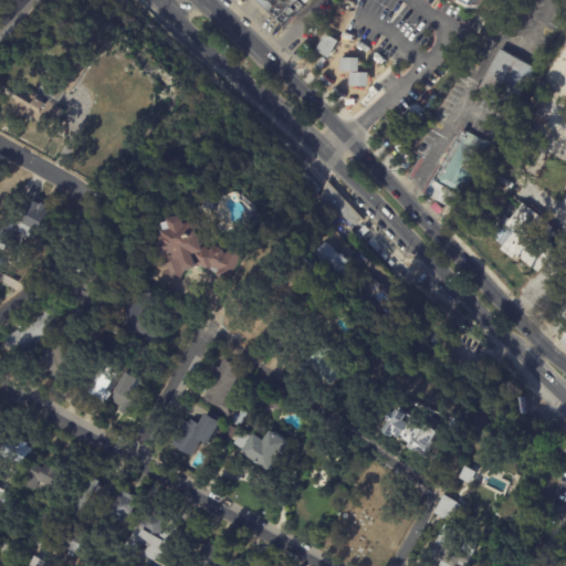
[(311,0),(283,28),(274,18),(273,19),(254,0),(243,0),(243,1),(242,0),(311,0)]
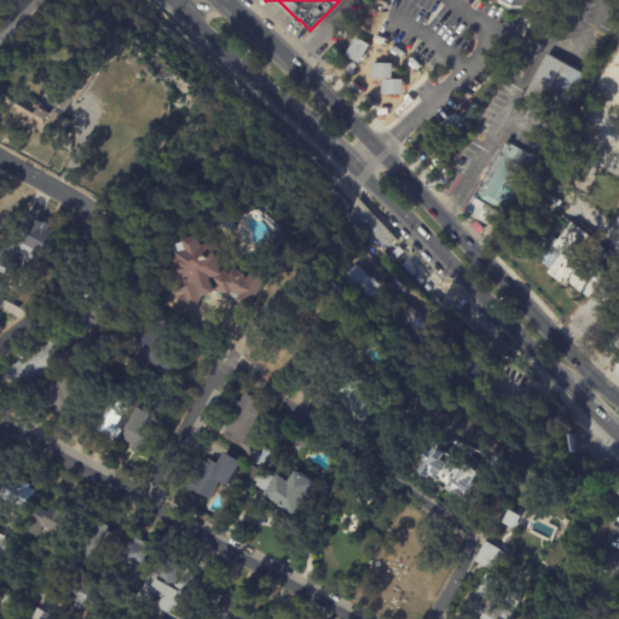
[(362,64),(371,45),(356,38),(346,56),(362,64)]
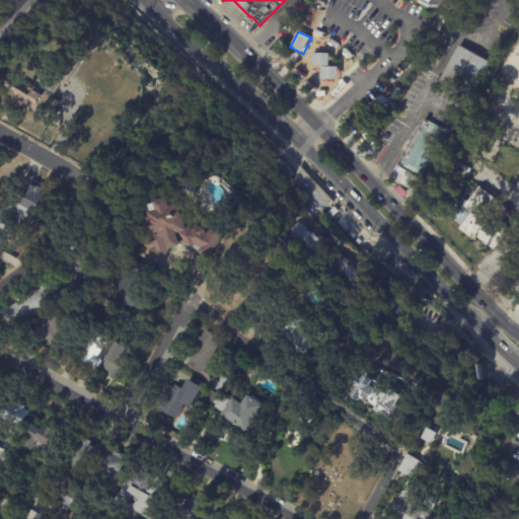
[(492,63),(469,103),(438,85),(459,46),(492,63)]
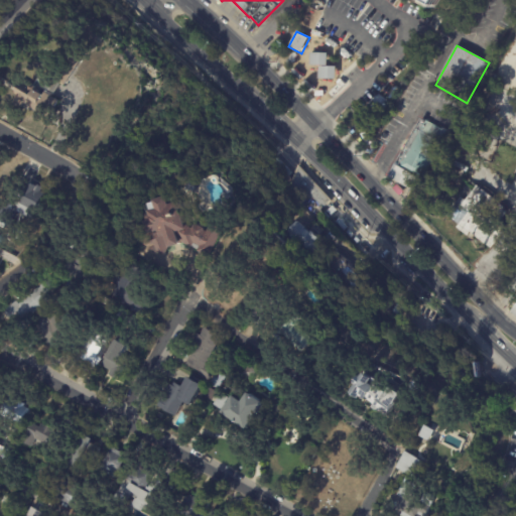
[(329,53),(309,53),(309,66),(318,66),(318,79),(337,79),(337,67),(328,67),(329,53)]
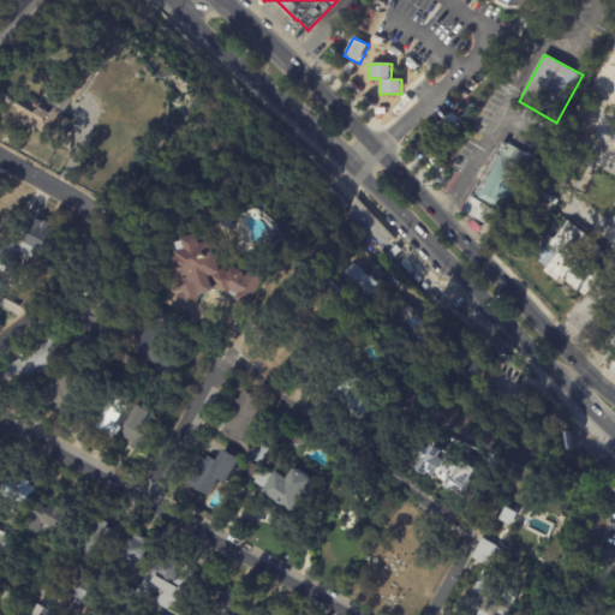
[(40,107),(49,113),(52,109),(66,120),(60,130),(47,121),(43,125),(31,118),(24,127),(16,121),(21,114),(17,112),(24,100),(37,108),(39,107),(40,107)]
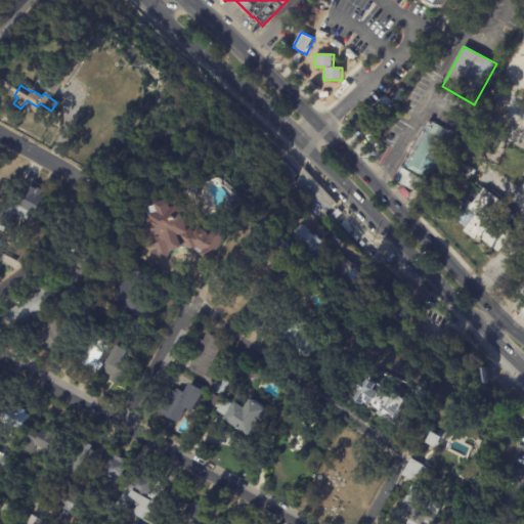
[(113,117),(106,115),(107,110),(121,114),(116,128),(110,125),(113,117)]
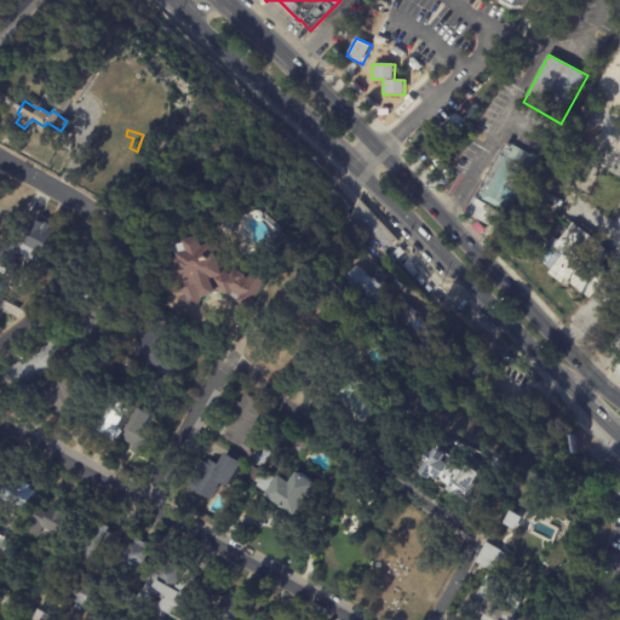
[(541,160),(534,172),(533,171),(507,217),(512,219),(504,234),(468,213),(506,144),(511,147),(512,145),(530,156),(532,154),(541,160)]
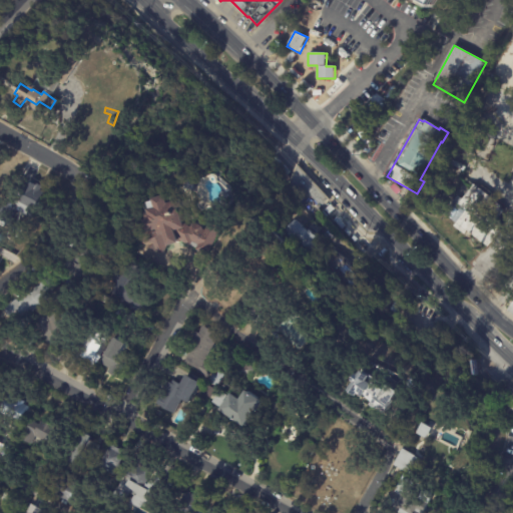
[(302,170),(331,201),(312,220),(298,207),(300,204),(284,188),(297,166),(302,170)]
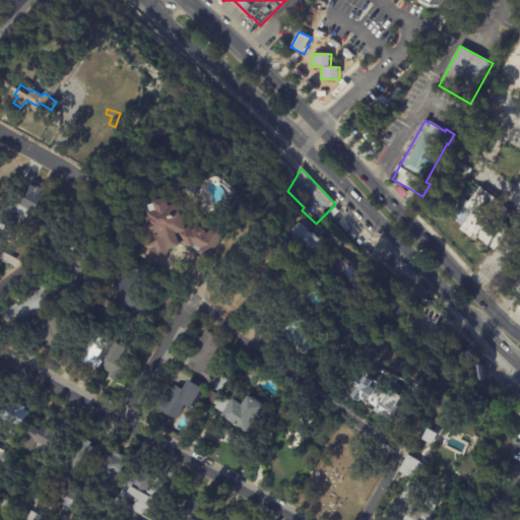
[(439,175),(444,178),(442,183),(444,184),(441,190),(439,189),(436,195),(430,192),(439,175)]
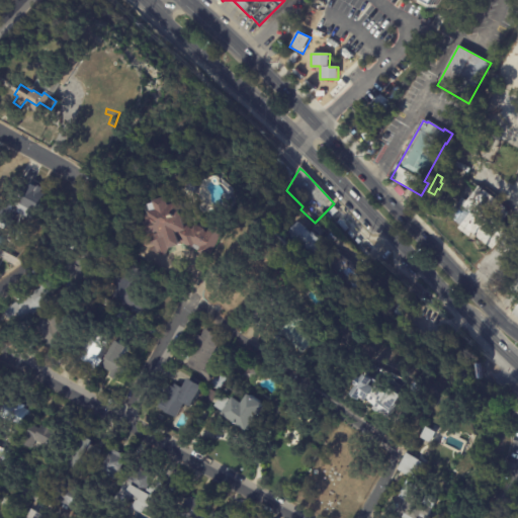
[(179,188),(188,183),(193,195),(184,199),(179,188)]
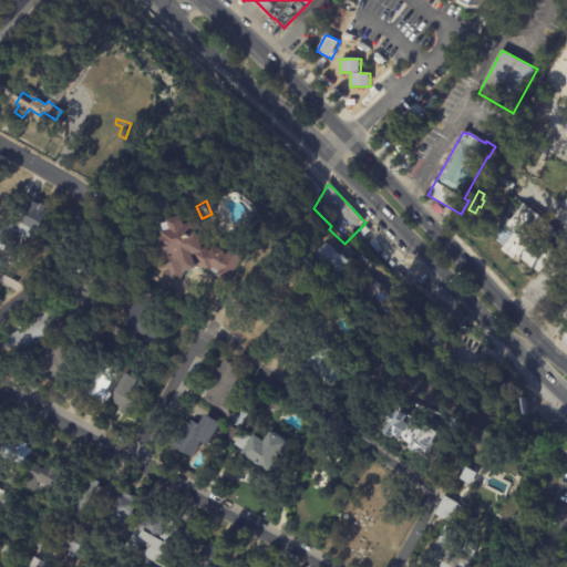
[(34,203),(39,205),(40,203),(45,206),(43,210),(48,213),(31,241),(16,234),(4,253),(0,249),(0,232),(6,223),(13,227),(27,204),(30,206),(32,202),(34,203)]
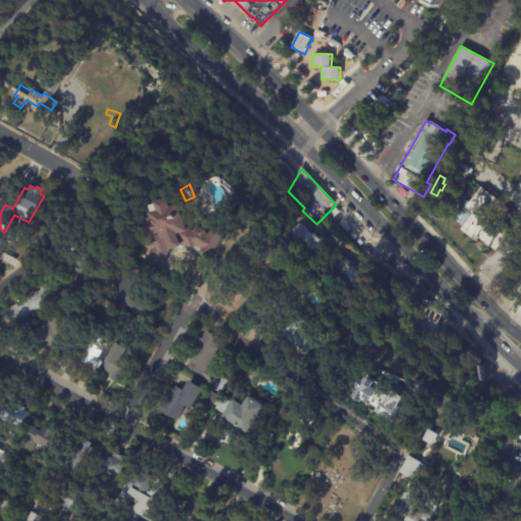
[(495,251),(474,235),(472,238),(462,230),(464,227),(452,218),(465,199),(470,204),(481,188),(486,192),(489,189),(504,200),(501,205),(509,211),(508,213),(513,216),(505,226),(511,230),(495,251)]
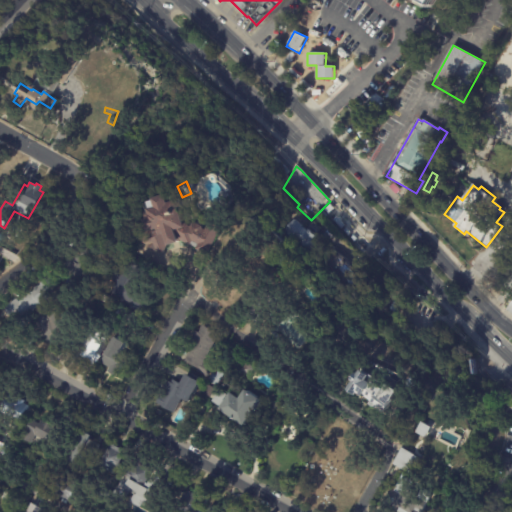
[(168,196),(170,201),(178,199),(181,208),(186,221),(194,225),(196,221),(199,221),(205,224),(211,223),(217,222),(221,224),(221,227),(223,228),(211,252),(206,252),(202,251),(198,247),(201,242),(194,239),(191,244),(180,237),(181,241),(169,243),(164,251),(142,239),(147,229),(144,218),(146,218),(144,211),(149,209),(148,207),(151,207),(149,200),(155,199),(154,197),(167,193),(168,196)]
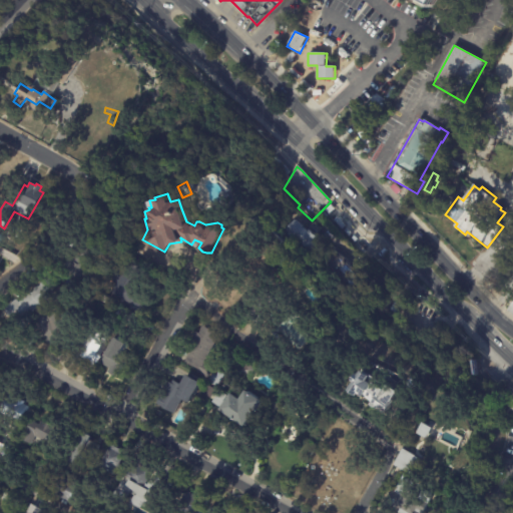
[(325,245),(318,254),(310,248),(308,250),(293,238),(291,240),(282,233),(293,220),(307,232),(308,230),(325,245)]
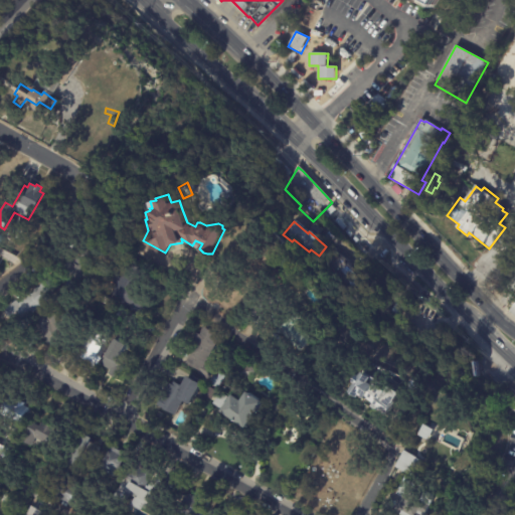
[(140,311),(109,295),(114,285),(110,284),(113,279),(111,278),(118,264),(143,277),(136,290),(153,300),(146,314),(140,311)]
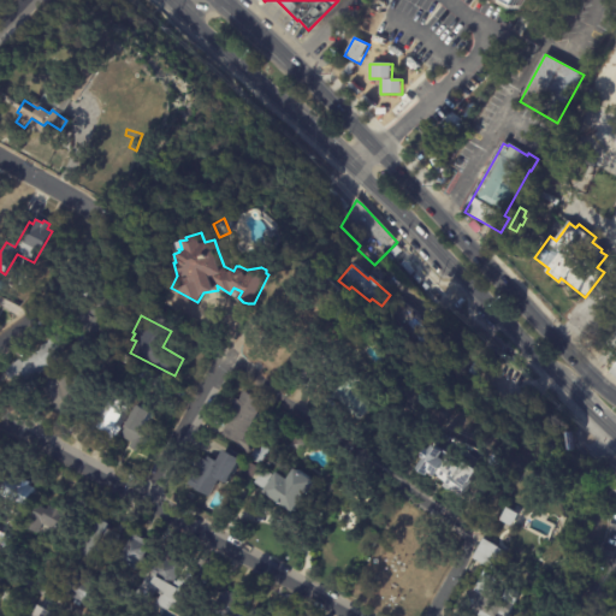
[(336,326),(329,337),(321,333),(329,321),(336,326)]
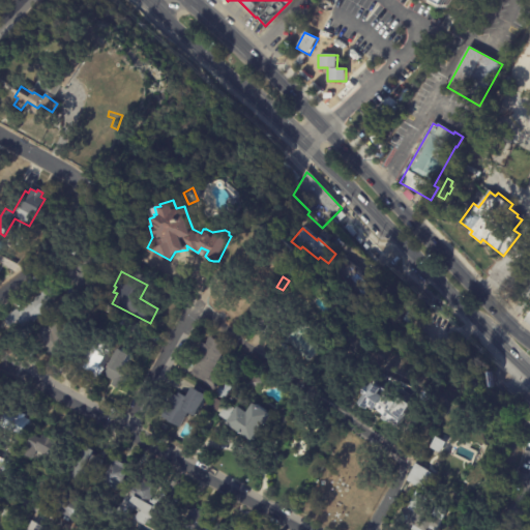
[(2,321),(13,311),(17,314),(47,287),(57,298),(15,339),(12,336),(9,339),(3,332),(8,327),(2,321)]
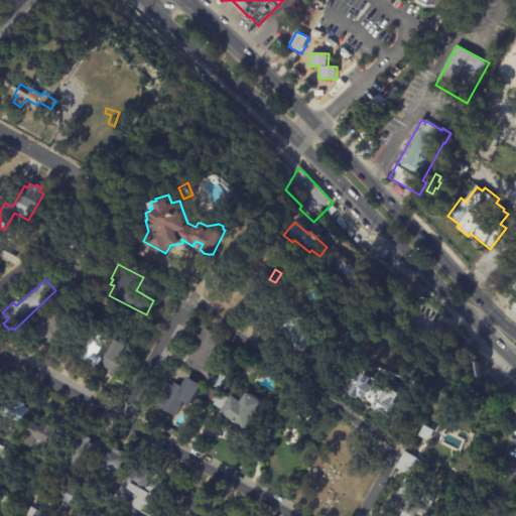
[(110,303),(107,308),(100,303),(103,298),(110,303)]
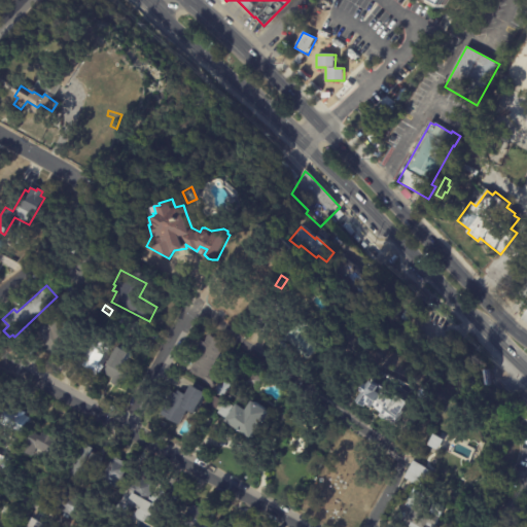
[(398,319),(403,312),(409,316),(408,317),(410,318),(408,320),(407,319),(403,323),(398,319)]
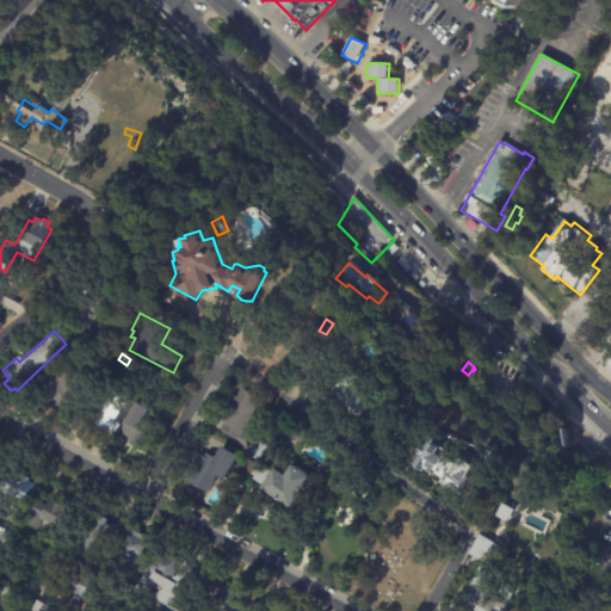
[(50,403),(39,399),(55,365),(78,376),(61,412),(51,407),(53,405),(50,403)]
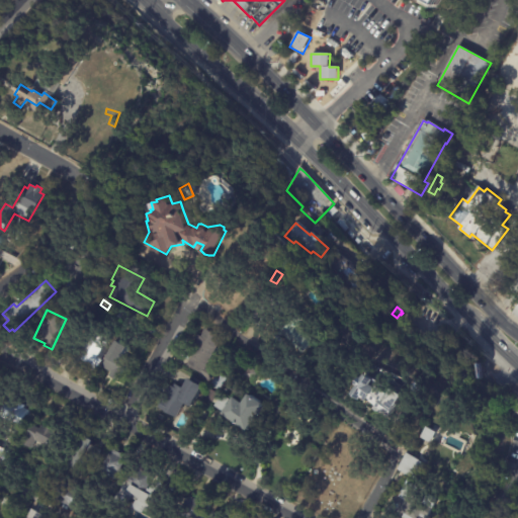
[(119,311),(126,316),(122,322),(115,318),(119,311)]
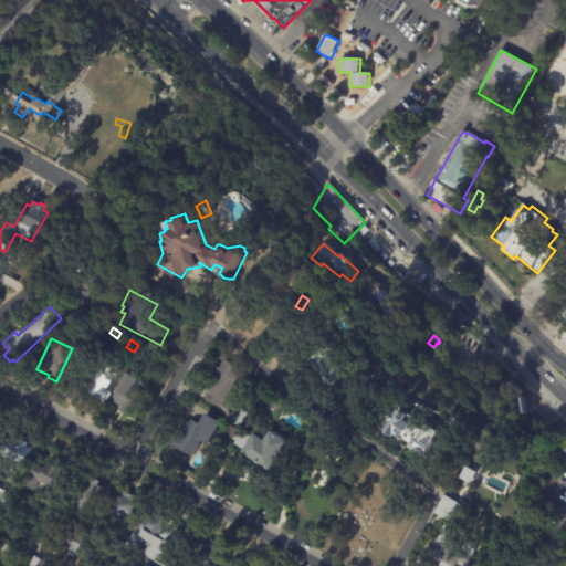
[(328,387),(306,362),(322,348),(344,374),(328,387)]
